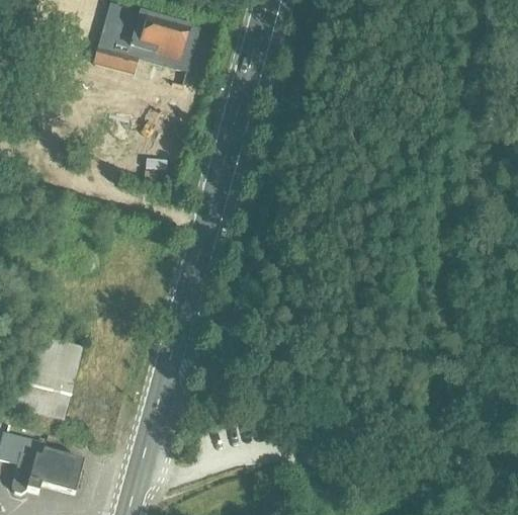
[(109,5),(97,50),(134,60),(135,59),(186,73),(197,29),(109,5)]
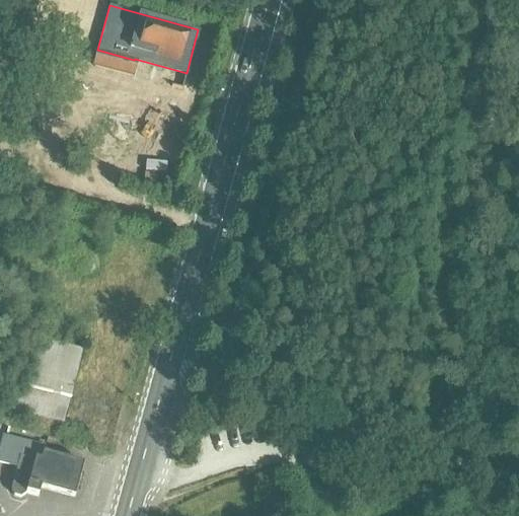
[(131,74),(134,60),(97,50),(93,64),(131,74)]
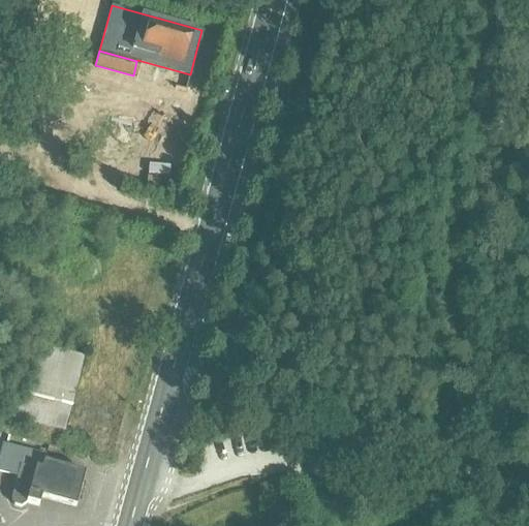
[(98,132),(143,135),(144,120),(99,117),(98,132)]
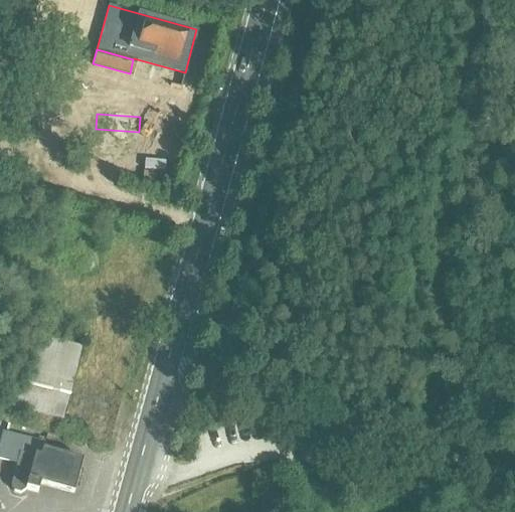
[(62,417),(81,346),(31,333),(12,404),(62,417)]
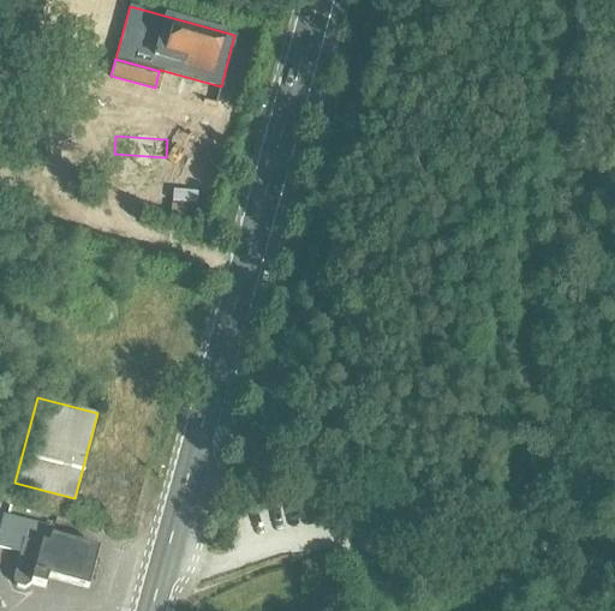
[(51,534),(53,526),(3,514),(0,523),(0,546),(19,552),(13,577),(16,585),(24,587),(31,582),(45,586),(48,575),(88,587),(99,547),(51,534)]
